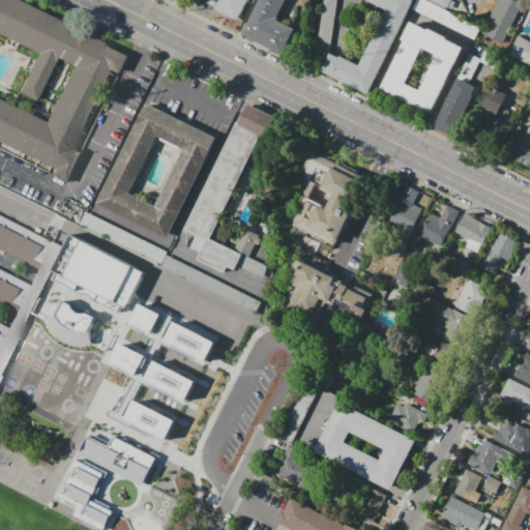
[(4,0),(0,0),(0,142),(55,168),(51,176),(69,184),(82,156),(70,151),(108,72),(116,76),(125,57),(4,0)]
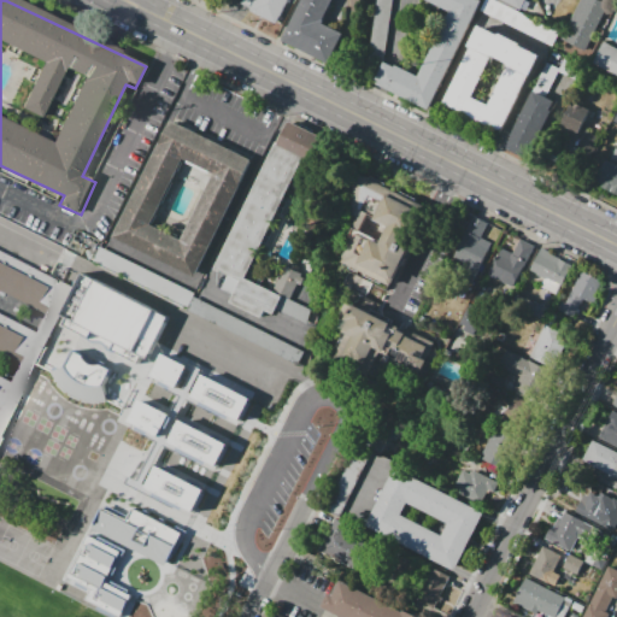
[(242,0),(241,3),(251,9),(250,11),(277,24),(289,0),(242,0)]
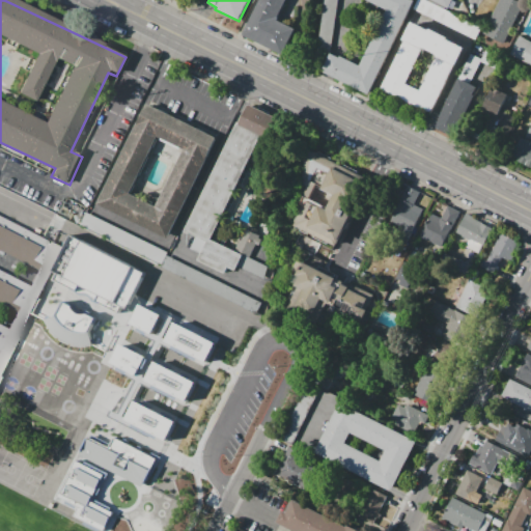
[(260,0),(243,35),(282,55),(296,28),(279,20),(280,18),(279,17),(287,0),(260,0)]
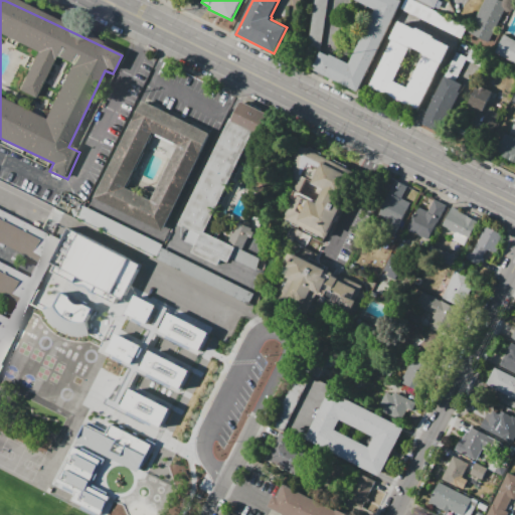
[(320,51),(311,69),(358,93),(403,0),(356,0),(376,10),(349,65),(320,51)]
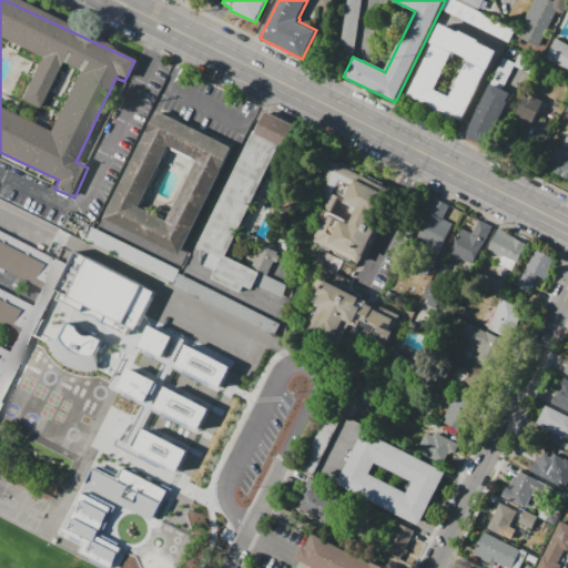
[(459,0),(478,9),(478,8),(483,10),(487,1),(485,0),(459,0)]
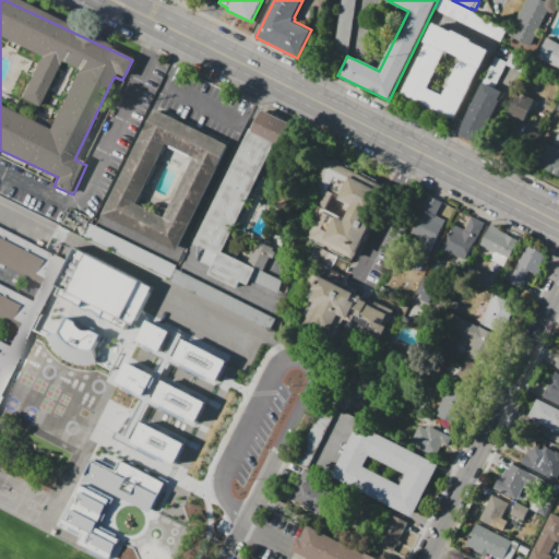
[(519,14),(525,0),(544,0),(550,3),(539,24),(519,14)]
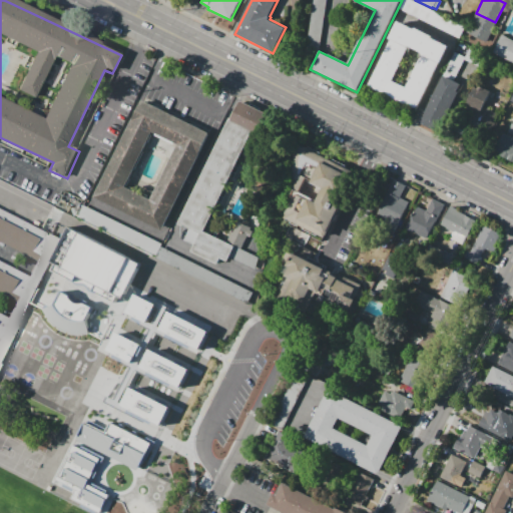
[(495,22),(486,42),(467,33),(466,32),(476,13),(495,22)]
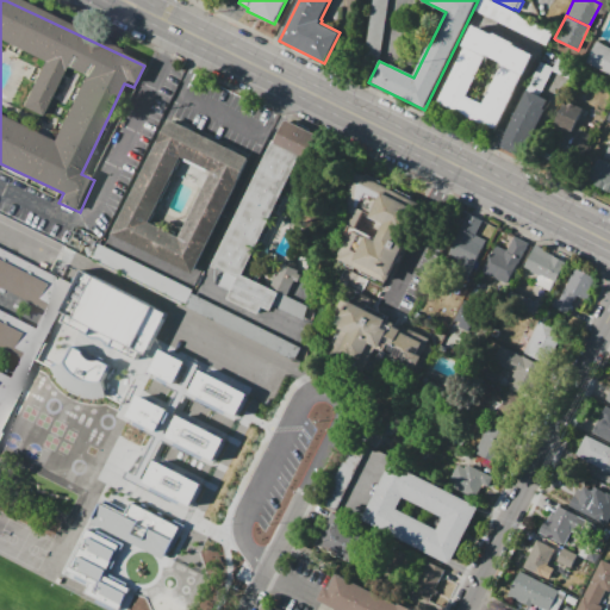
[(472,25),(491,35),(492,32),(514,43),(512,45),(531,55),(493,130),(436,100),(464,48),(461,47),(472,25)]
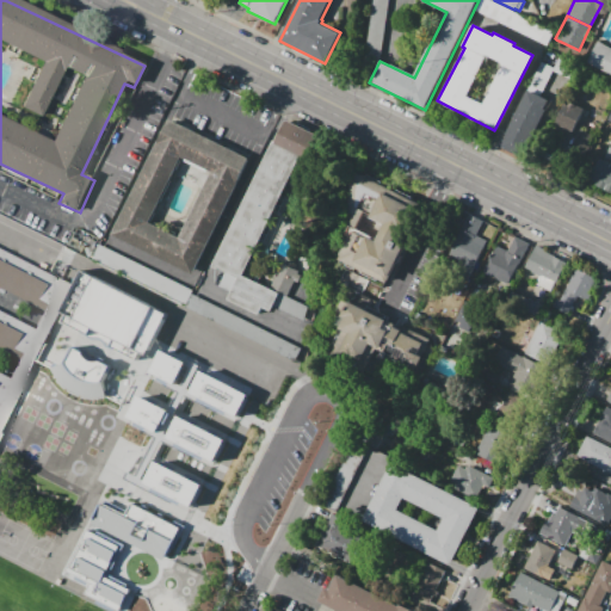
[(597,41),(610,47),(610,76),(586,65),(597,41)]
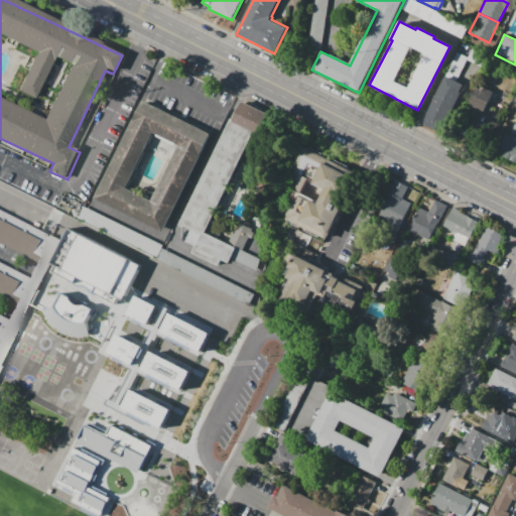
[(447,71),(467,80),(440,133),(421,124),(447,71)]
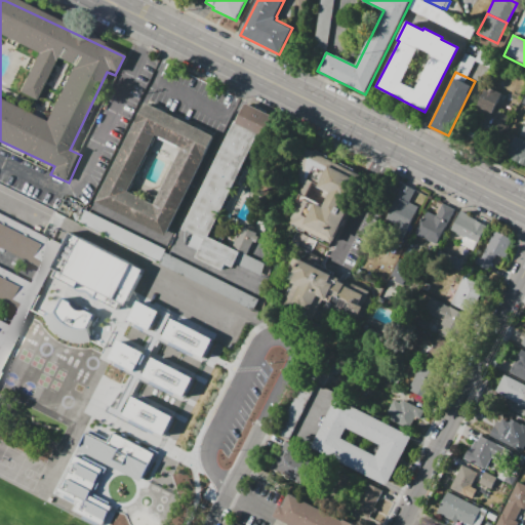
[(488,85),(501,92),(489,115),(476,108),(488,85)]
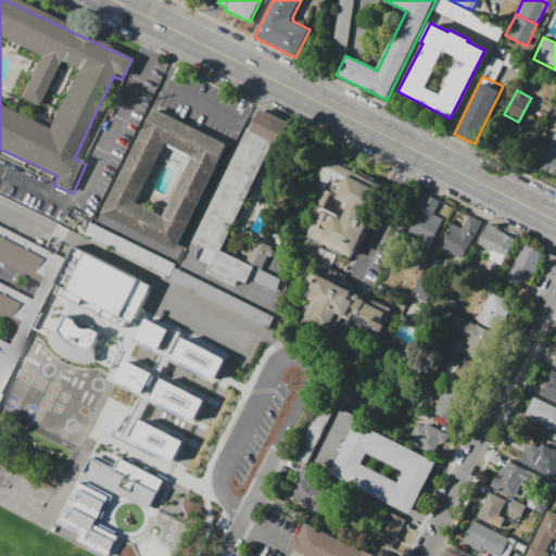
[(152,108),(102,214),(175,250),(225,142),(152,108)]
